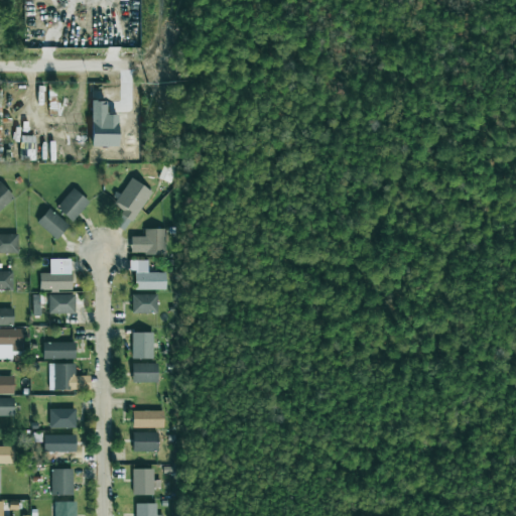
[(117,146),(117,114),(105,114),(105,101),(90,101),(90,145),(117,146)]
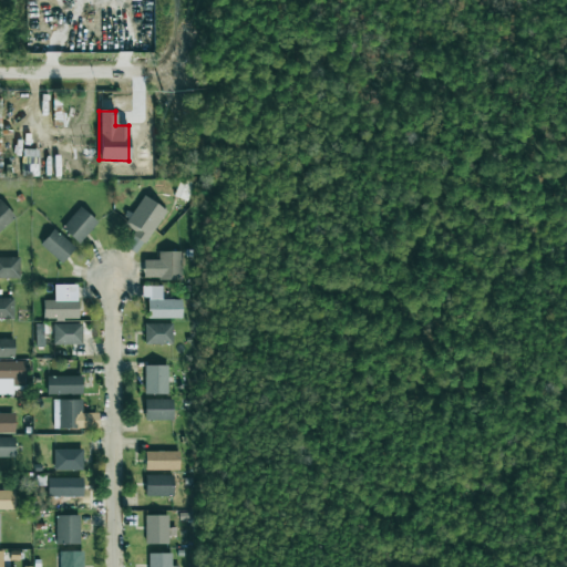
[(125,246),(137,254),(166,209),(143,195),(124,225),(134,232),(125,246)]
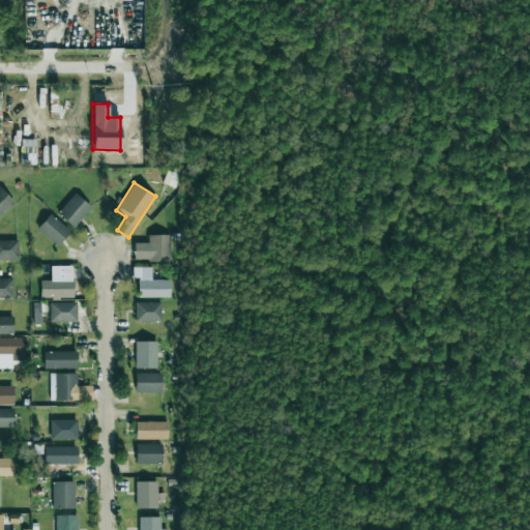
[(0,214),(15,202),(0,186),(0,214)]
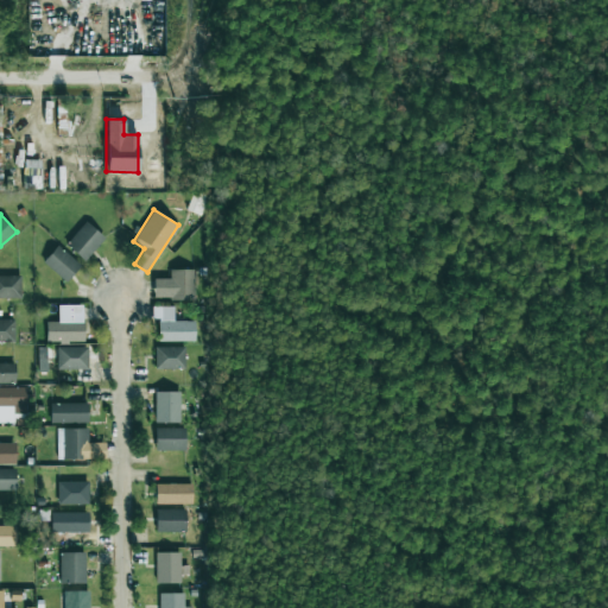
[(65,245),(84,260),(105,238),(86,221),(65,245)]
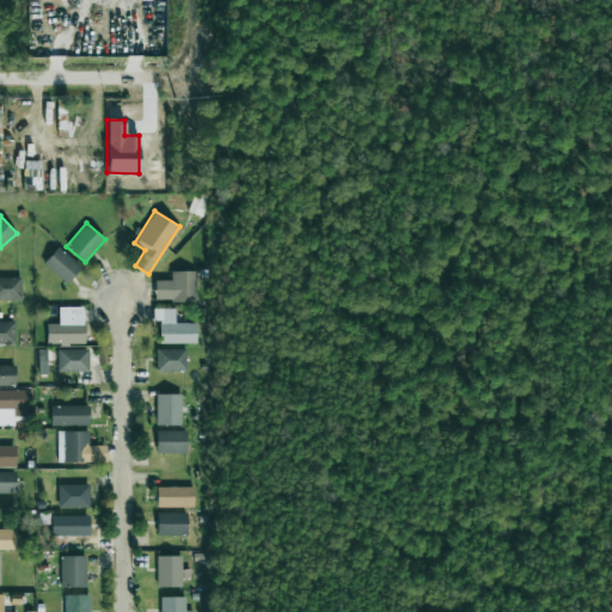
[(80,267),(57,246),(43,263),(66,283),(80,267)]
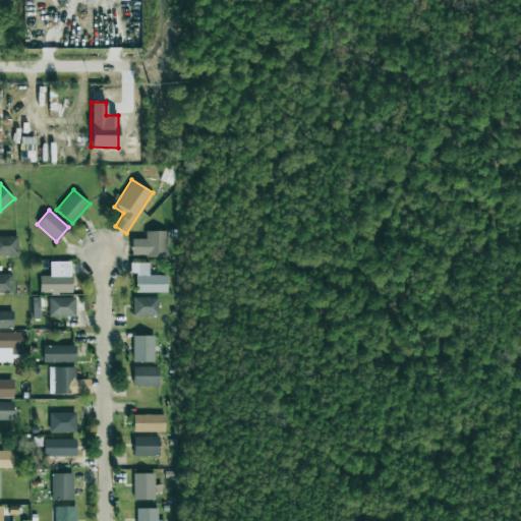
[(146,257),(168,256),(167,231),(146,231),(146,257)]
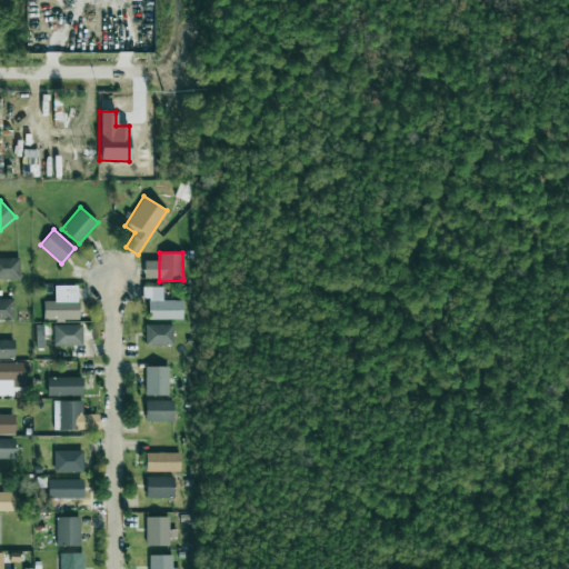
[(19,257),(0,257),(0,279),(20,279),(19,257)]
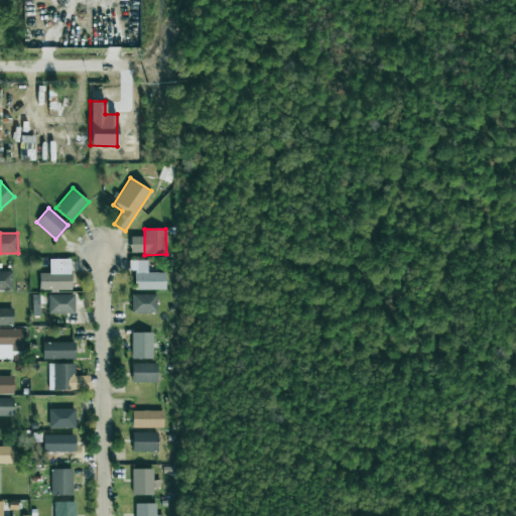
[(165,272),(147,272),(147,260),(129,260),(129,270),(133,270),(133,289),(165,289),(165,272)]
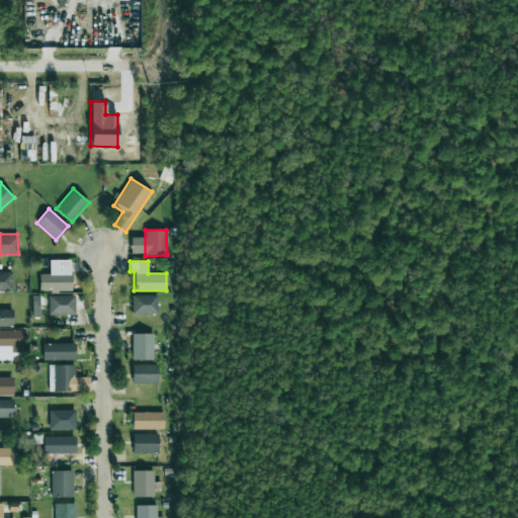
[(11,271),(0,271),(0,291),(12,291),(11,271)]
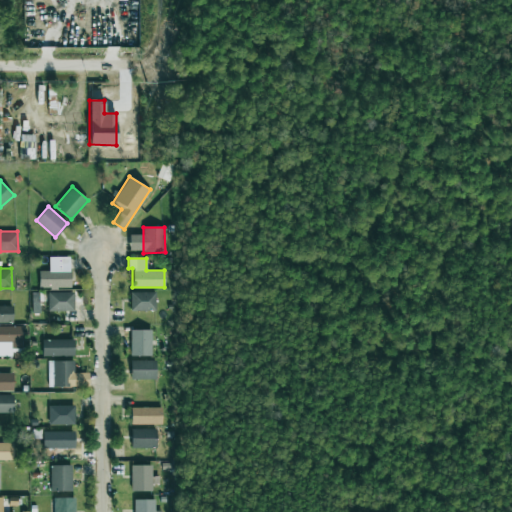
[(70,270),(38,271),(38,288),(70,287),(70,270)]
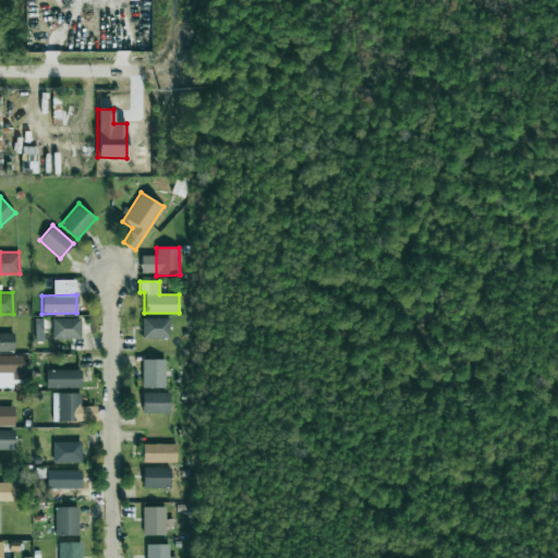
[(81,338),(81,317),(51,318),(52,339),(81,338)]
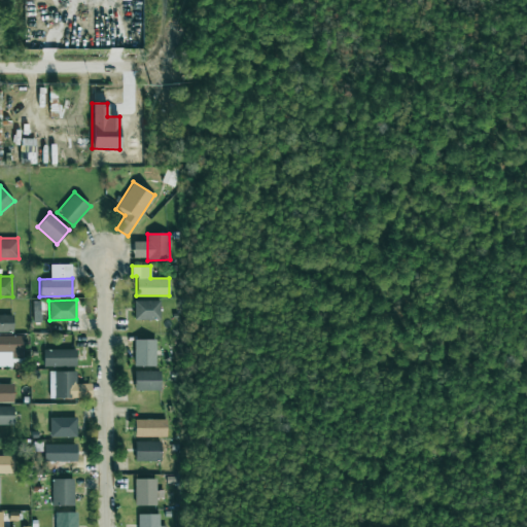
[(161,300),(134,300),(134,320),(161,319),(161,300)]
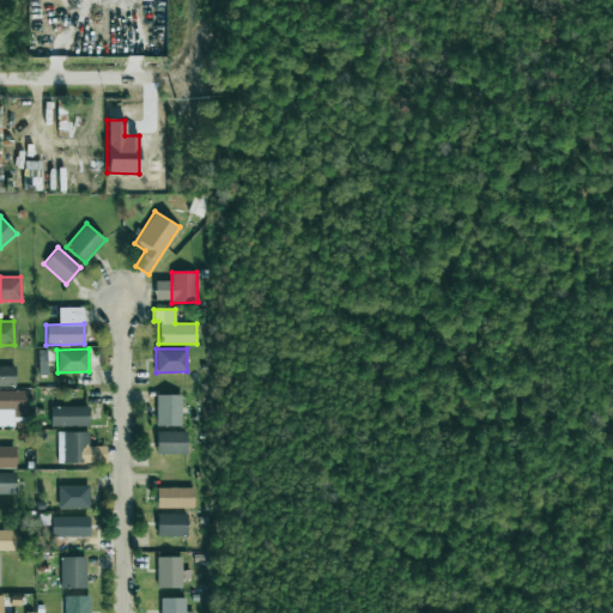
[(0,386),(14,386),(14,365),(0,365),(0,386)]
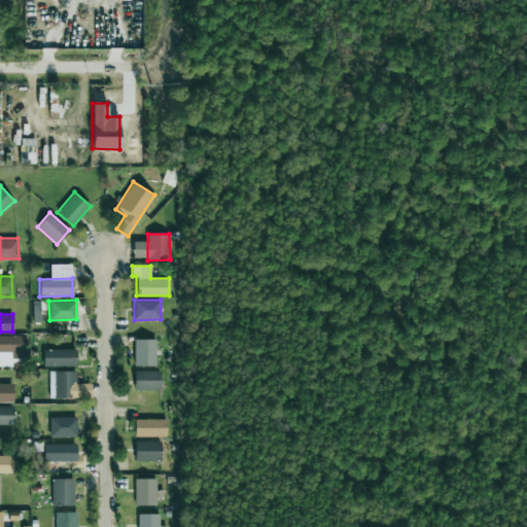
[(0,365),(12,366),(12,358),(22,359),(23,336),(0,336),(0,365)]
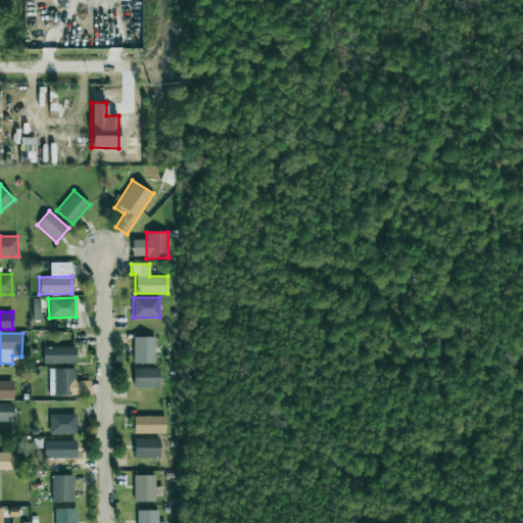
[(154,336),(132,337),(133,364),(155,363),(154,336)]
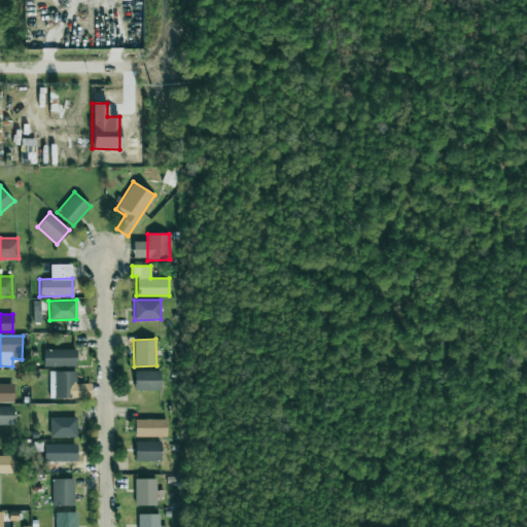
[(76,365),(76,349),(43,349),(43,366),(76,365)]
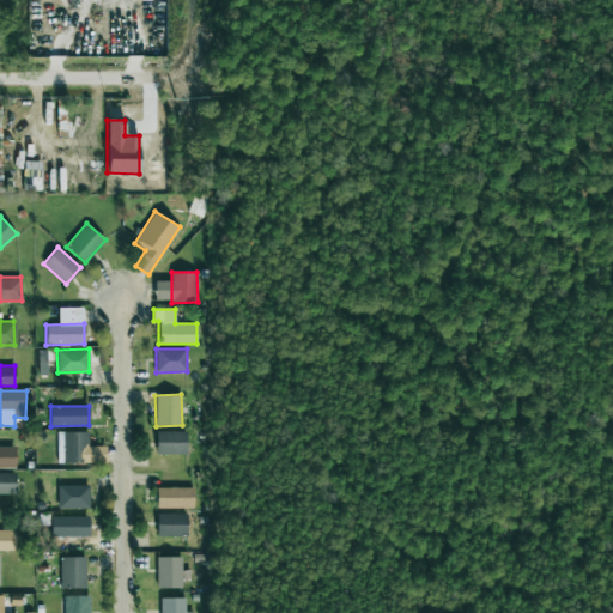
[(89,431),(58,431),(58,462),(107,462),(105,445),(89,447),(89,431)]
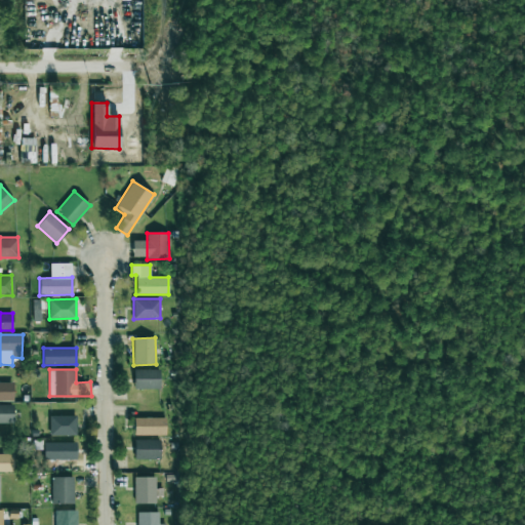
[(160,369),(133,369),(133,389),(160,389),(160,369)]
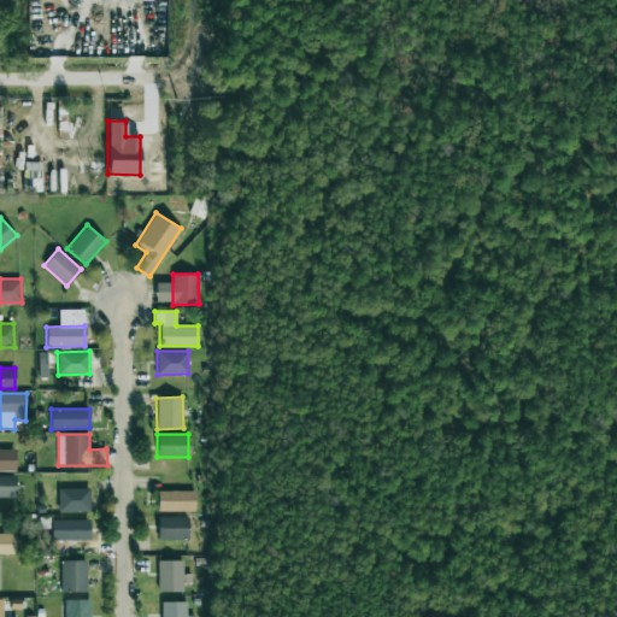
[(0,470),(16,470),(15,448),(0,448),(0,470)]
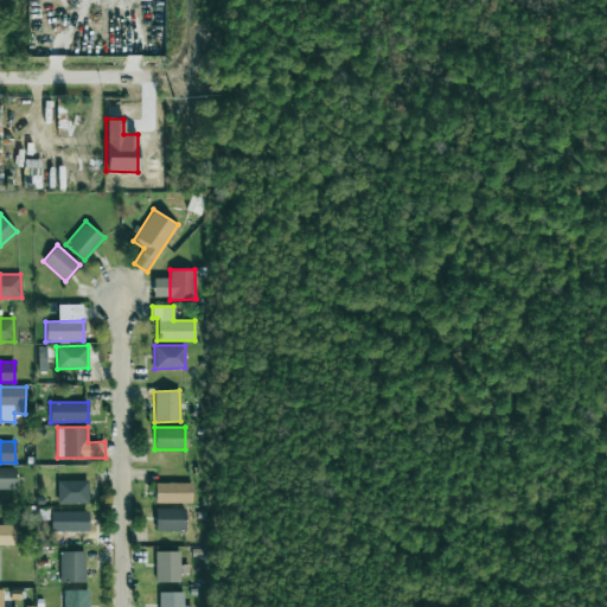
[(0,489),(14,489),(14,467),(0,467),(0,489)]
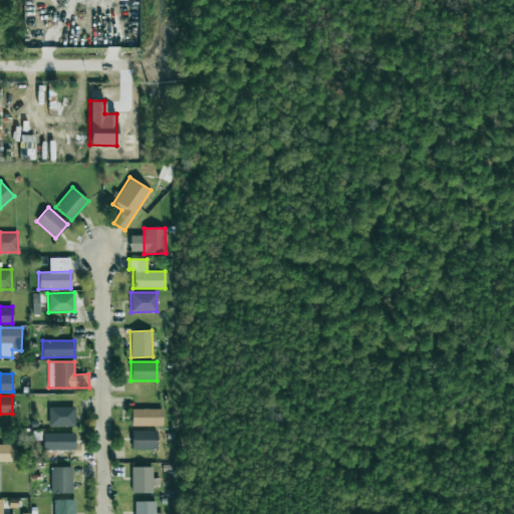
[(48,426),(74,426),(74,407),(48,407),(48,426)]
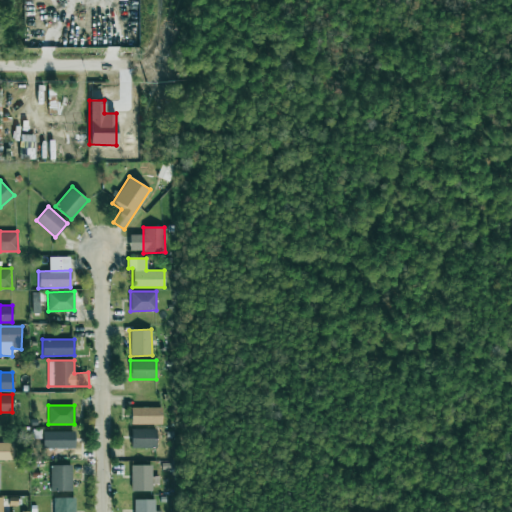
[(162,423),(162,407),(130,407),(131,424),(162,423)]
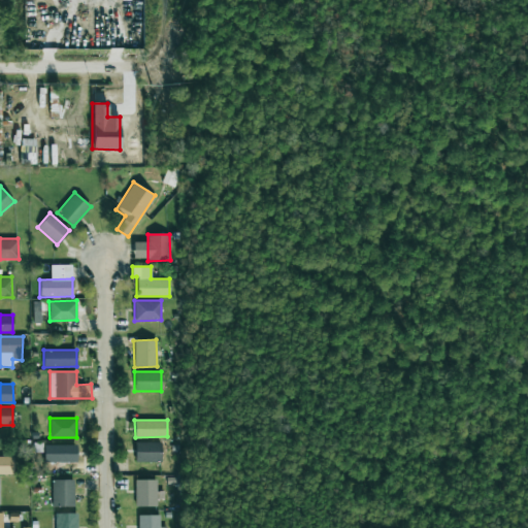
[(135,461),(162,462),(162,442),(135,441),(135,461)]
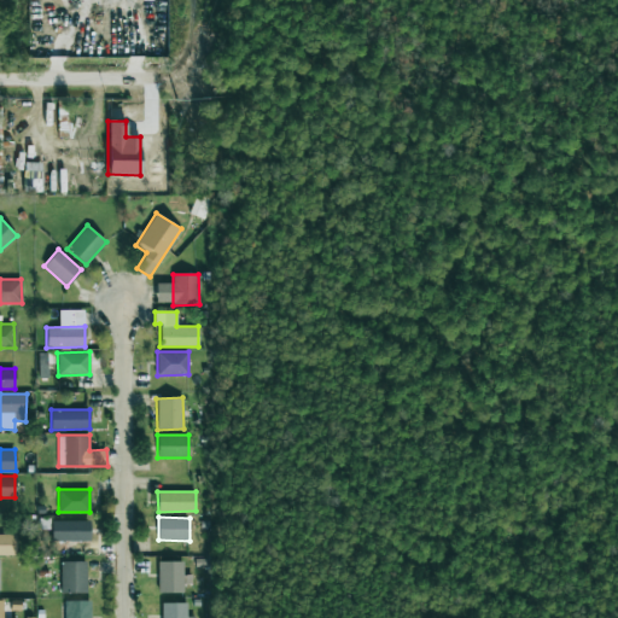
[(51,541),(89,540),(89,520),(51,520),(51,541)]
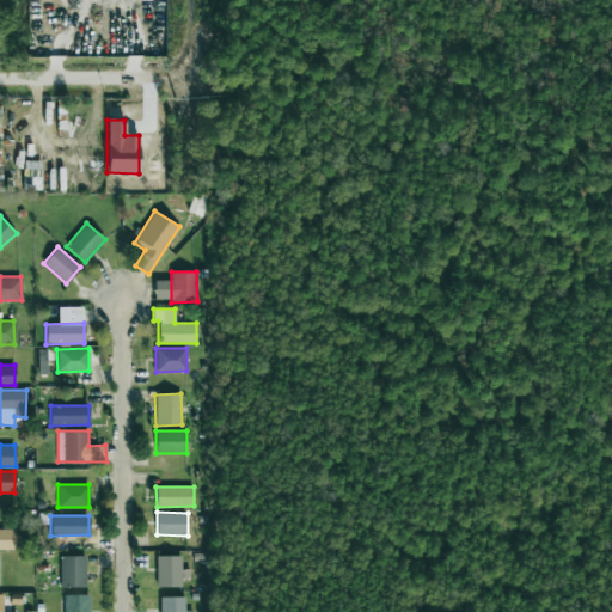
[(0,549),(16,549),(16,528),(0,528),(0,549)]
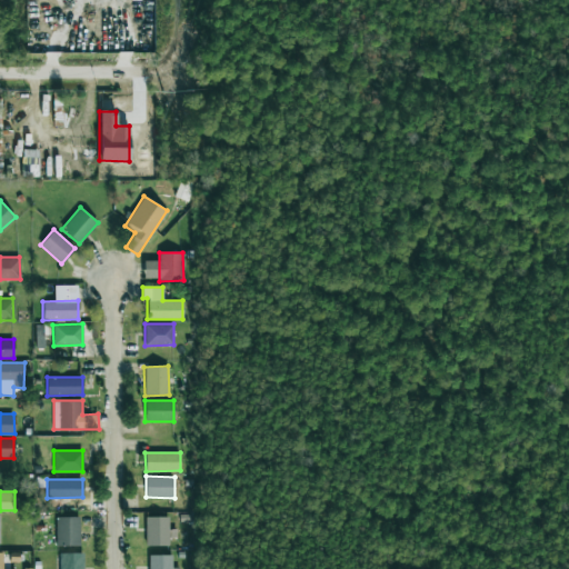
[(56,516),(56,545),(79,546),(80,517),(56,516)]
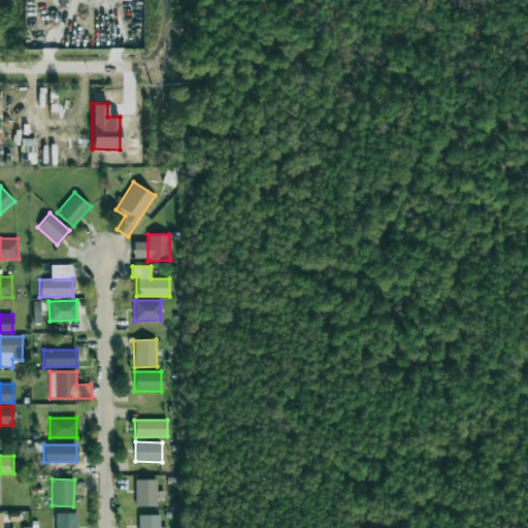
[(135,480),(134,505),(157,506),(157,480),(135,480)]
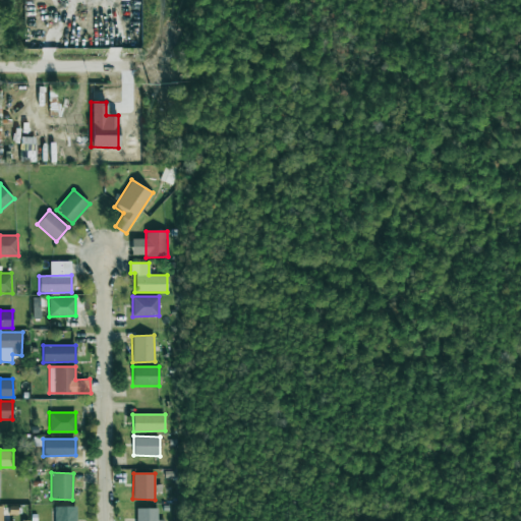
[(75,520),(76,506),(55,506),(54,520),(75,520)]
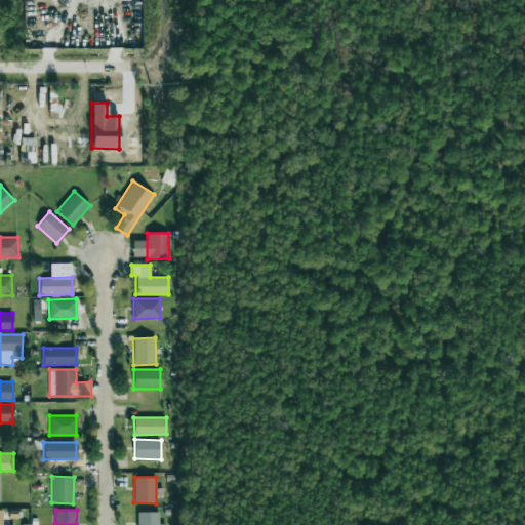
[(159,524),(159,512),(136,512),(136,524),(159,524)]
